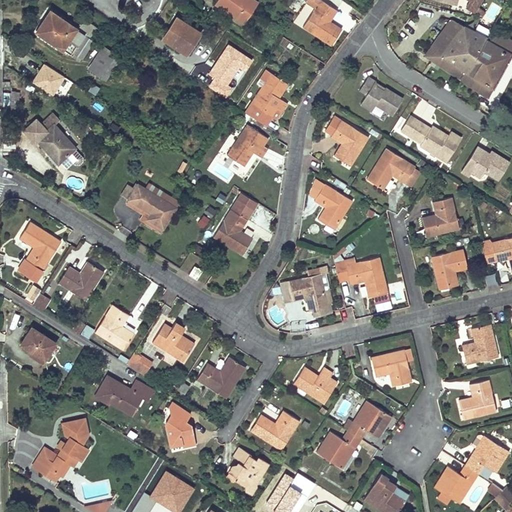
[(216,0),(214,3),(243,22),(257,2),(253,0),(216,0)]
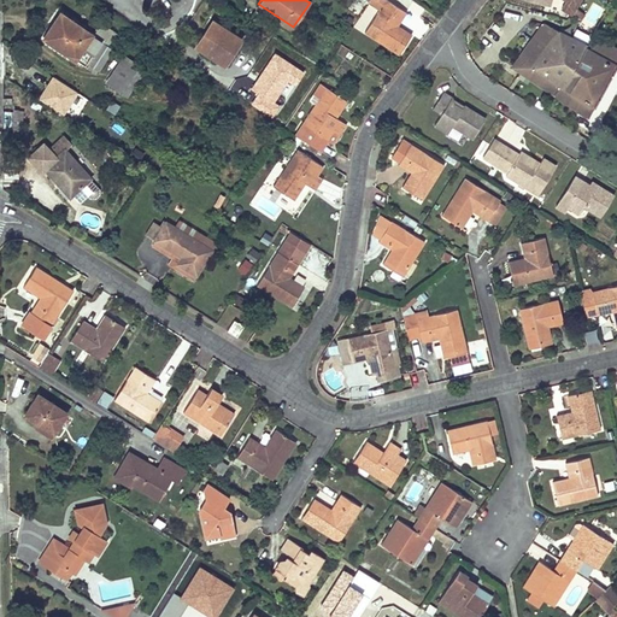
[(378,10),(364,31),(397,51),(403,41),(405,42),(411,34),(395,24),(404,11),(386,0),(370,0),(369,3),(378,10)]
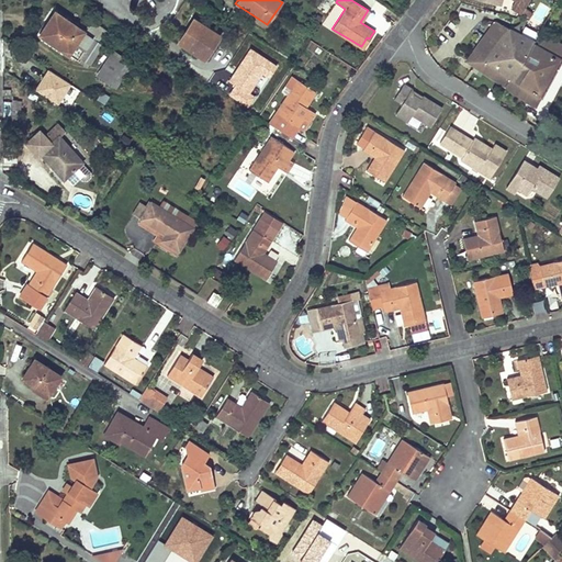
[(519,13),(526,0),(513,0),(515,1),(510,8),(519,13)]
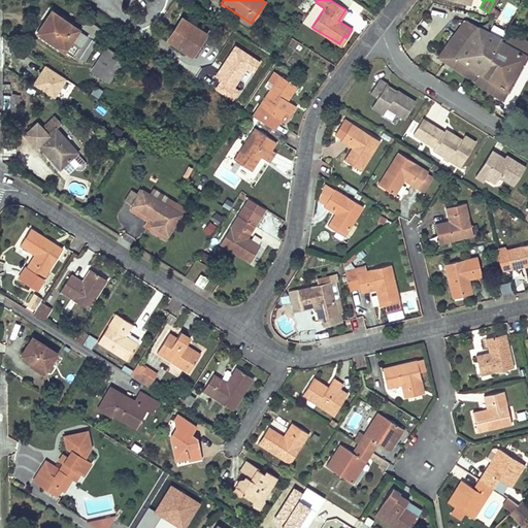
[(87,35),(51,10),(37,32),(72,56),(74,54),(84,60),(96,42),(87,36),(87,35)]
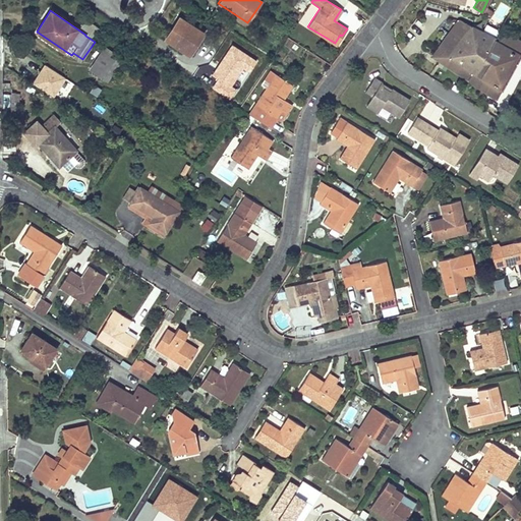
[(204,33),(179,17),(165,39),(194,58),(204,44),(198,42),(204,33)]
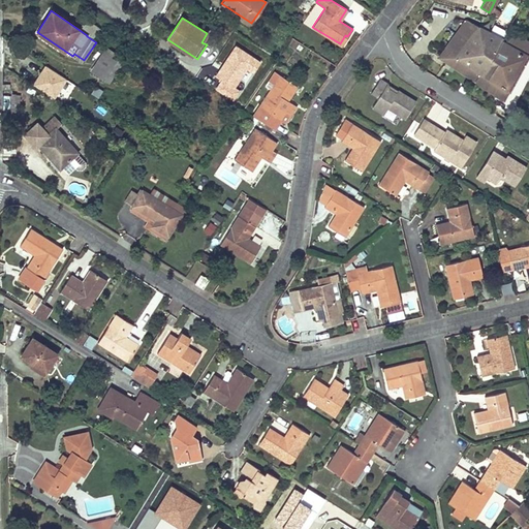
[(503,39),(464,19),(437,58),(474,82),(480,72),(492,81),(501,65),(496,61),(498,59),(492,56),(502,41),(503,39)]
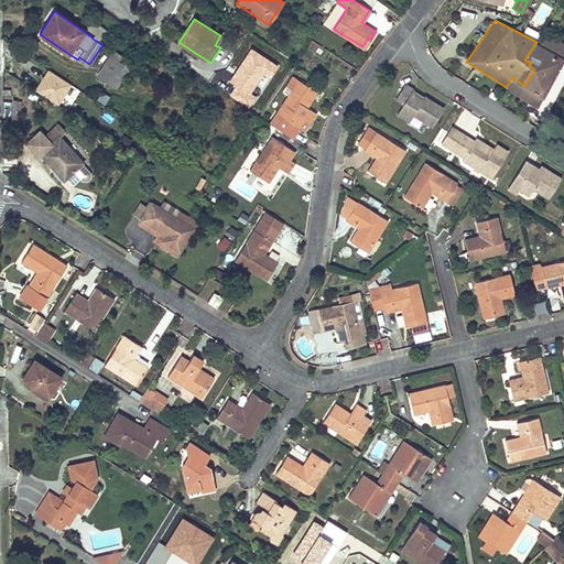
[(512,77),(506,87),(538,107),(542,98),(540,98),(562,57),(563,58),(563,57),(563,45),(545,34),(539,46),(535,44),(524,60),(531,63),(529,65),(534,69),(524,86),(512,77)]
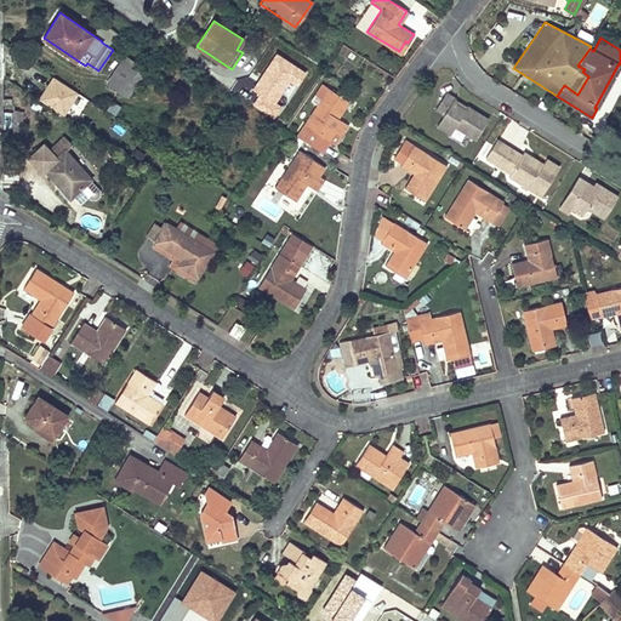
[(305,73),(277,53),(251,90),(258,93),(250,106),(274,121),(284,107),(277,102),(292,79),(298,83),(305,73)]
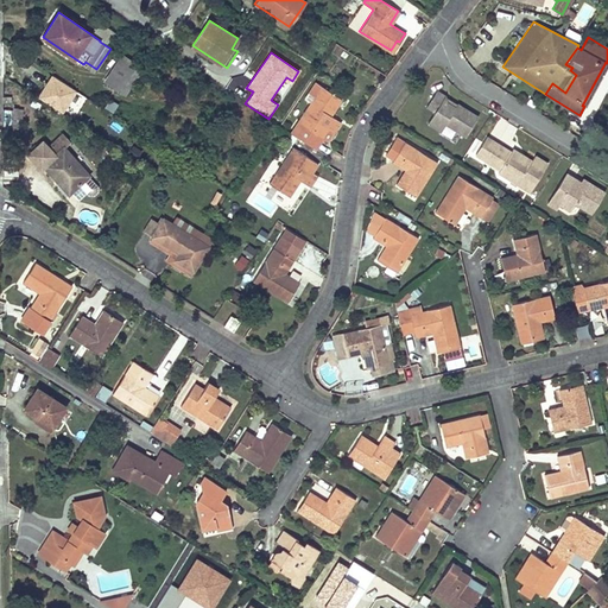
[(124,55),(105,82),(118,92),(135,67),(137,64),(124,55)]
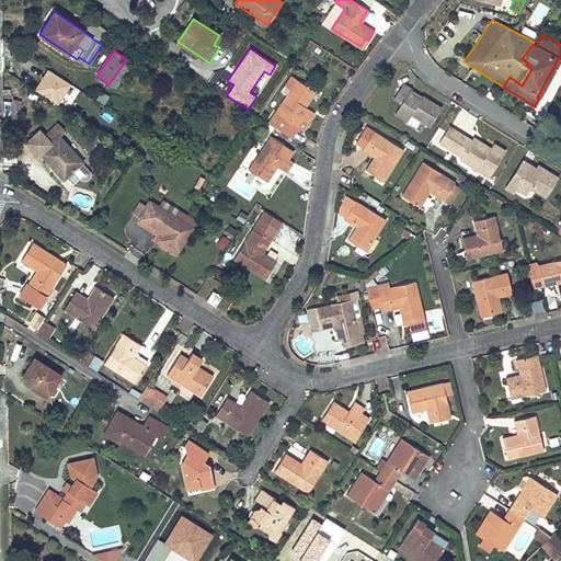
[(125,61),(109,84),(114,88),(129,65),(125,61)]
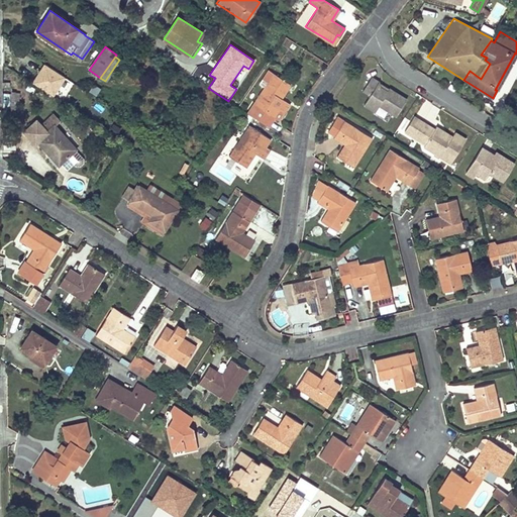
[(30,82),(54,96),(66,77),(42,63),(30,82)]
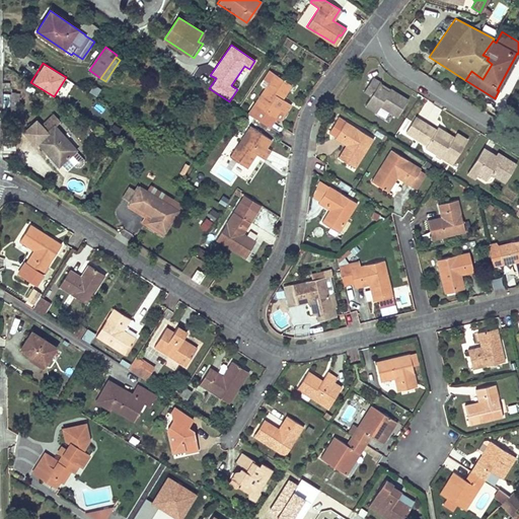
[(273,74),(268,71),(262,80),(267,83),(273,74)]
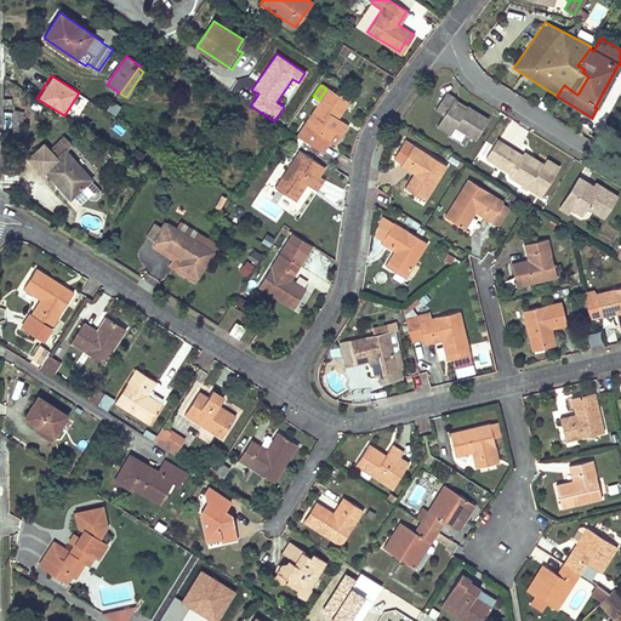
[(302,123),(295,134),(322,152),(330,141),(328,140),(334,132),(339,136),(347,124),(336,117),(346,102),(326,89),(319,100),(303,124),(302,123)]
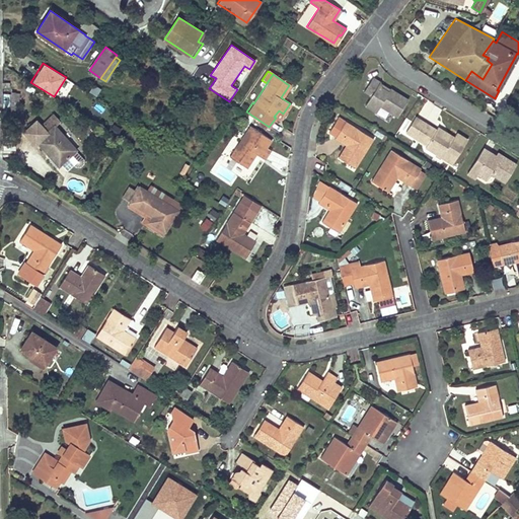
[(380,104),(397,116),(409,98),(390,87),(389,90),(381,85),(379,79),(372,75),(364,89),(370,93),(365,103),(376,110),(380,104)]
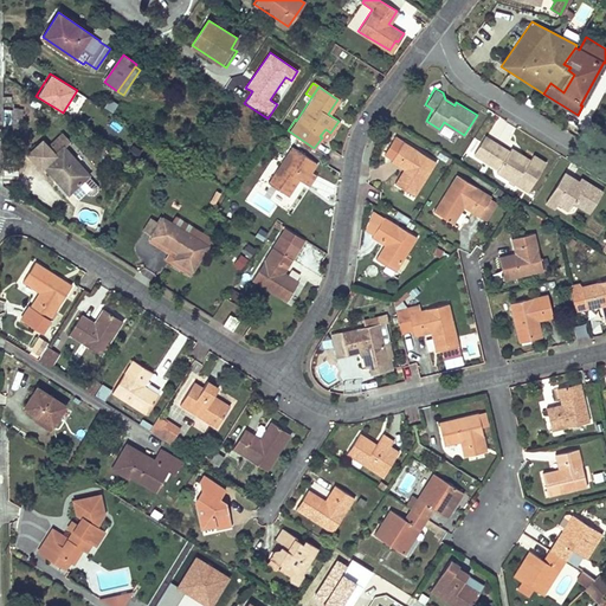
[(445,100),(455,105),(456,102),(443,92),(445,100)]
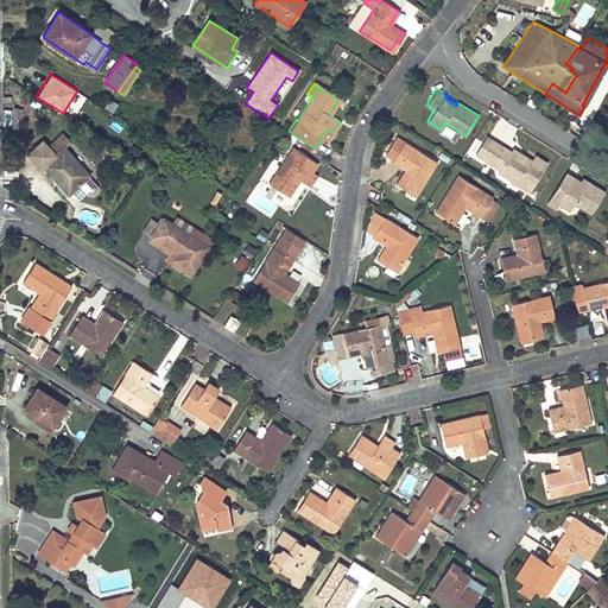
[(55,154),(43,165),(57,182),(55,184),(65,196),(70,190),(78,198),(86,191),(88,194),(94,194),(97,190),(97,184),(88,173),(89,173),(64,146),(69,141),(62,133),(49,147),(55,154)]
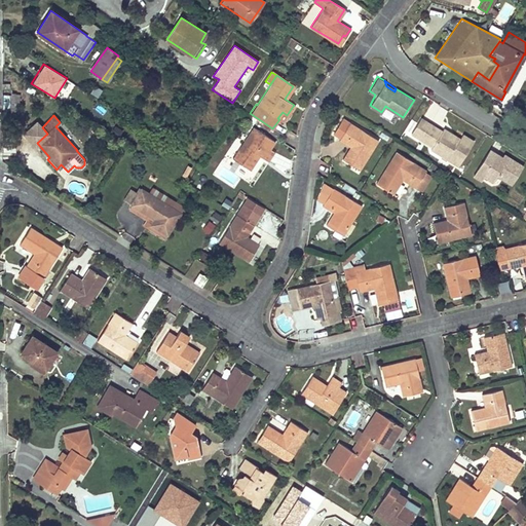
[(437,129),(421,120),(412,134),(427,144),(437,129)]
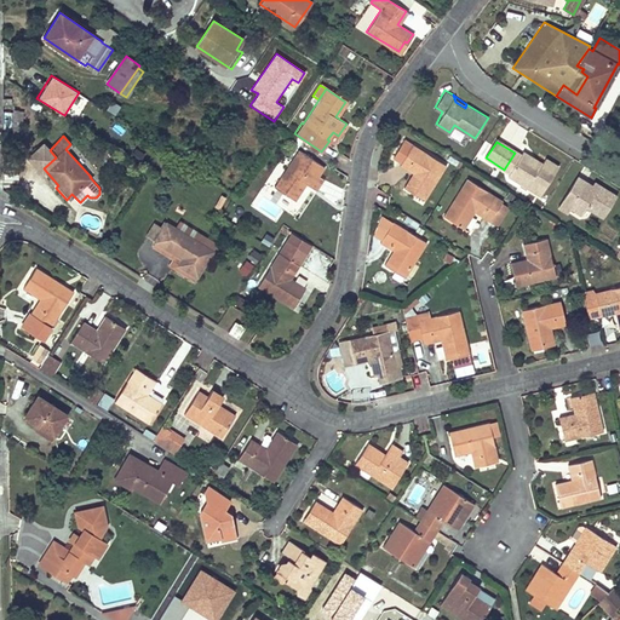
[(432,159),(412,145),(401,164),(414,172),(405,189),(414,195),(417,193),(424,197),(445,164),(434,158),(432,159)]
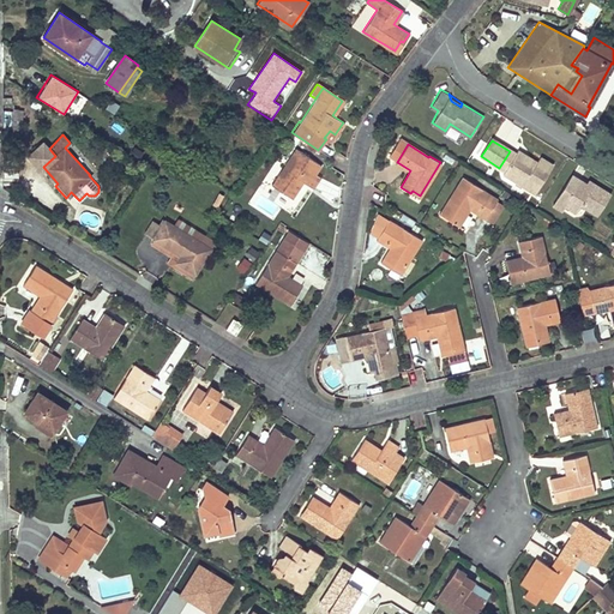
[(44,150),(32,161),(38,168),(50,157),(44,150)]
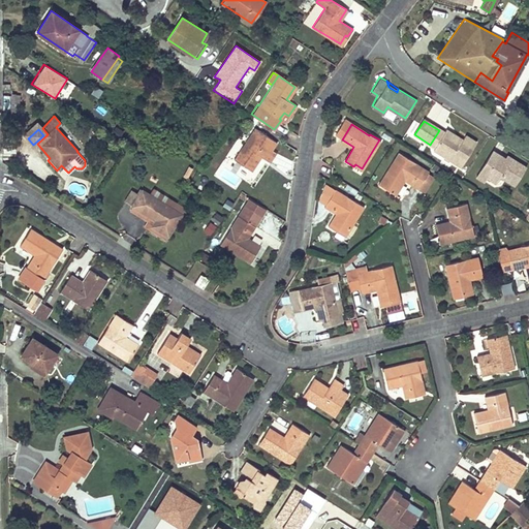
[(256,129),(236,159),(250,169),(260,156),(269,162),(275,152),(271,150),(275,143),(256,129)]
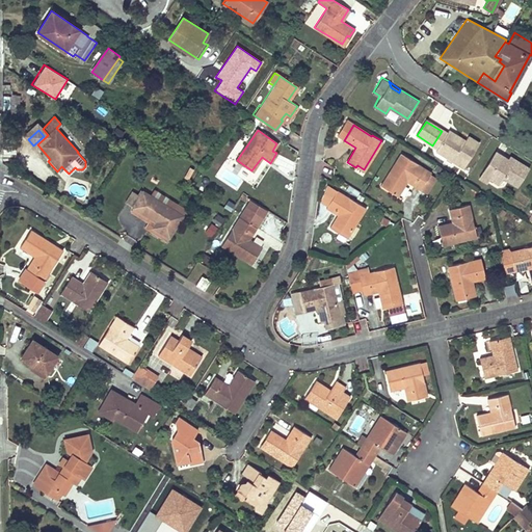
[(394,136),(387,131),(384,136),(391,140),(394,136)]
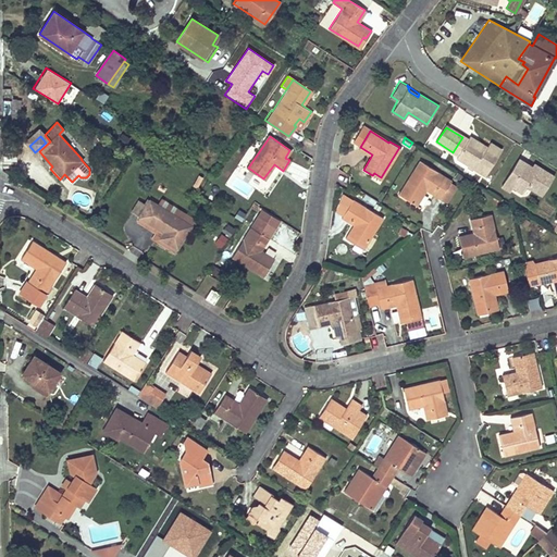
[(462,137),(453,152),(459,156),(468,140),(462,137)]
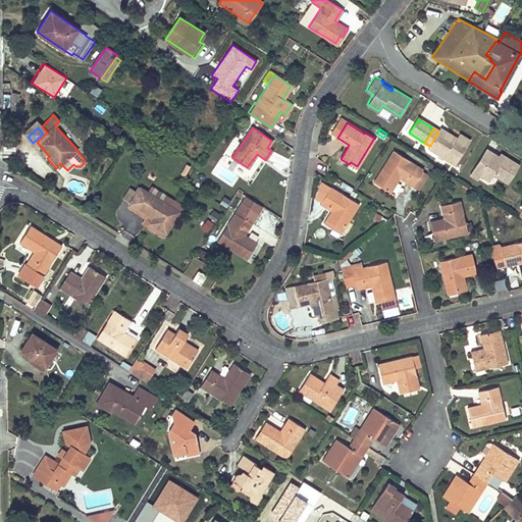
[(428,149),(456,165),(470,142),(459,135),(457,139),(453,137),(451,141),(445,137),(447,134),(440,129),(438,132),(430,146),(428,149)]
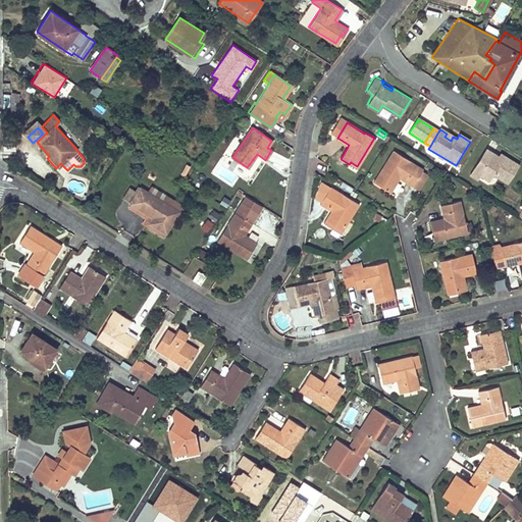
[(494,174),(509,184),(520,166),(504,156),(502,159),(498,156),(486,150),(474,170),(481,175),(490,181),(494,174)]
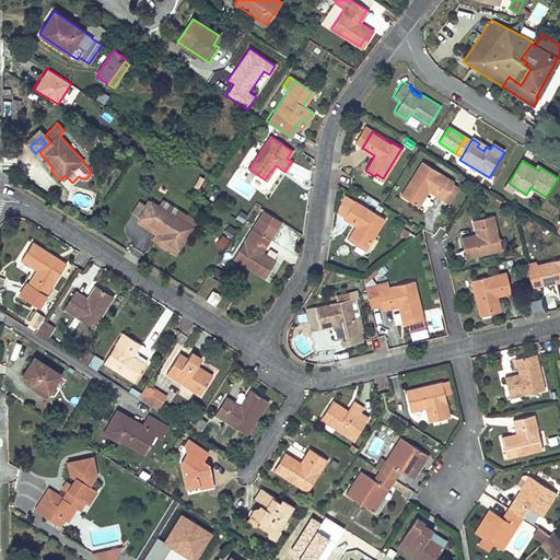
[(428,189),(442,198),(452,183),(431,170),(432,168),(422,162),(404,193),(411,197),(408,200),(417,206),(428,189)]
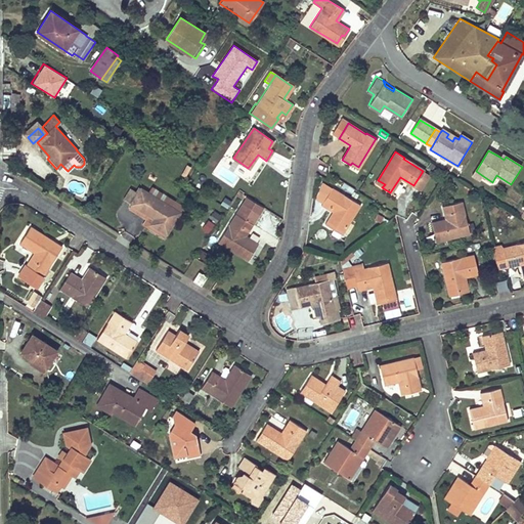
[(232,186),(239,177),(221,165),(215,175),(232,186)]
